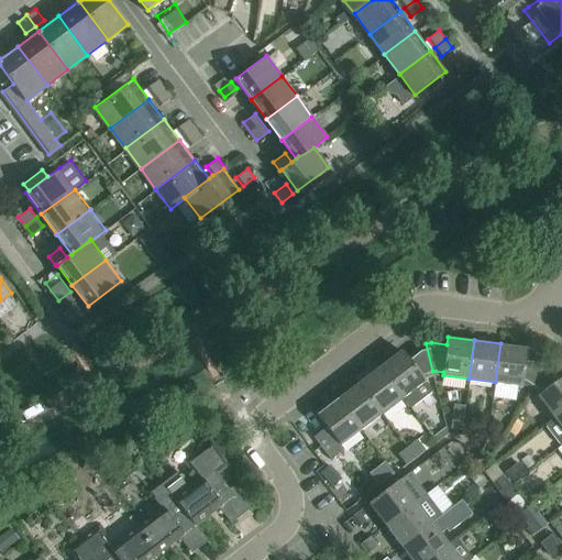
[(403,349),(381,365),(405,396),(411,406),(433,390),(425,377),(432,371),(426,343),(419,344),(407,354),(403,349)]
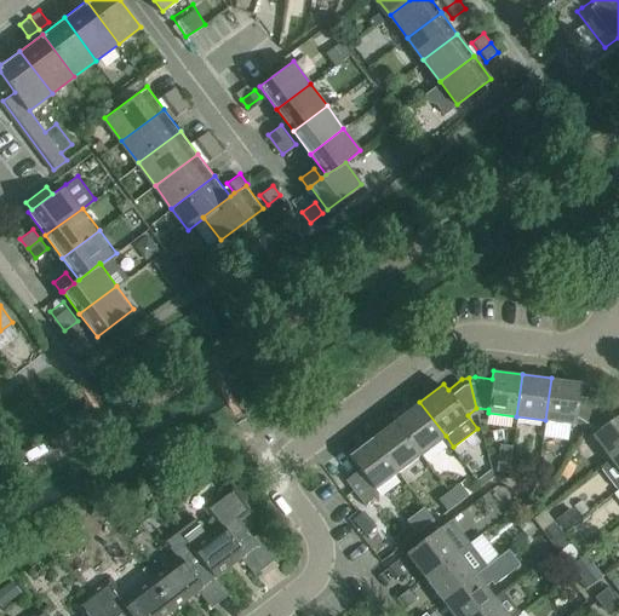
[(582,381),(551,378),(545,420),(575,424),(575,421),(586,422),(602,396),(597,392),(580,391),(582,381)]
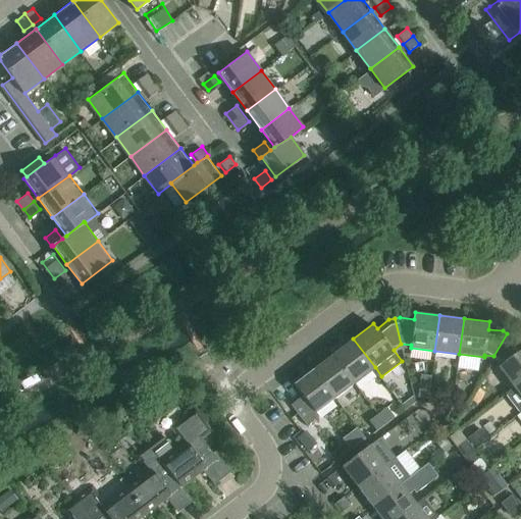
[(507,333),(493,356),(495,356),(501,364),(499,366),(513,385),(520,379),(520,347),(513,336),(507,333)]
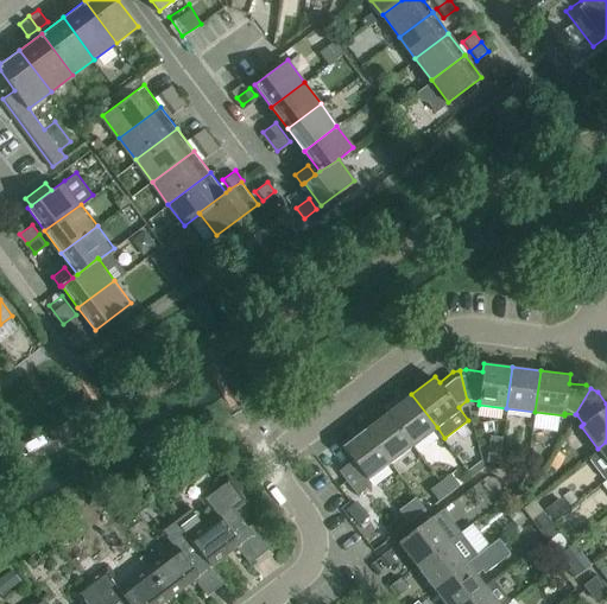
[(437,427),(411,394),(389,411),(415,445),(437,427)]
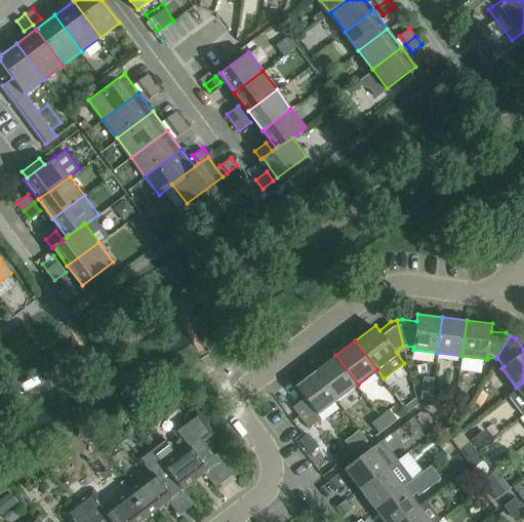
[(358,385),(335,355),(315,370),(338,399),(358,385)]
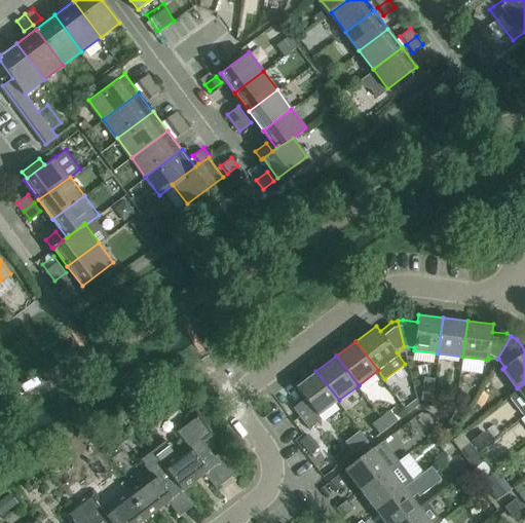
[(339,400),(315,371),(296,386),(305,398),(294,406),(309,427),(322,418),(319,415),(339,400)]
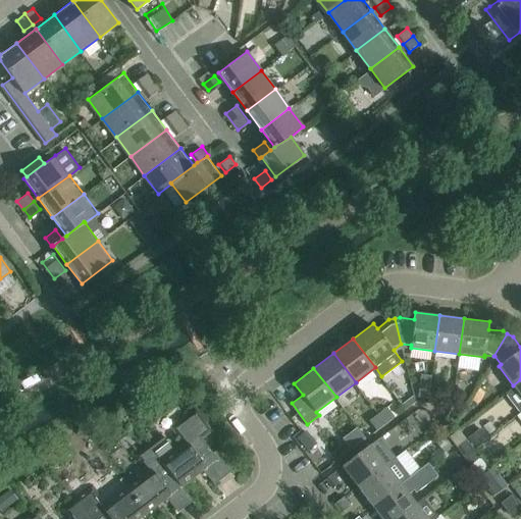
[(430,390),(428,401),(439,402),(441,391),(430,390)]
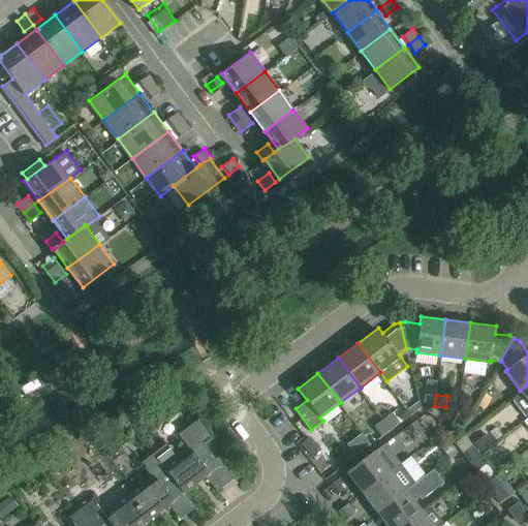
[(186,449),(177,456),(162,438),(151,446),(164,465),(184,491),(206,474),(217,490),(236,475),(219,455),(216,458),(205,443),(216,435),(209,427),(211,425),(199,409),(186,420),(188,422),(174,432),(186,449)]
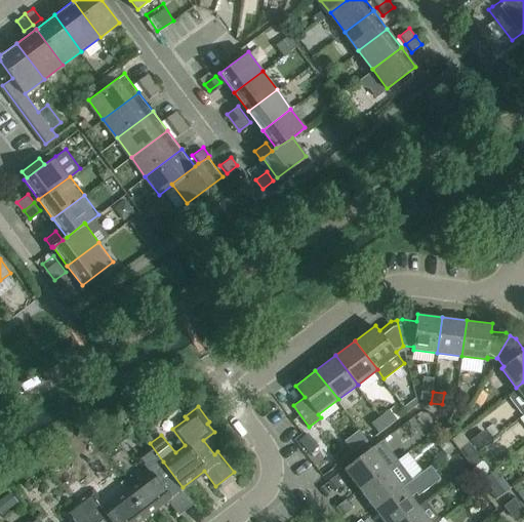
[(380,414),(388,424),(397,417),(390,408),(380,414)]
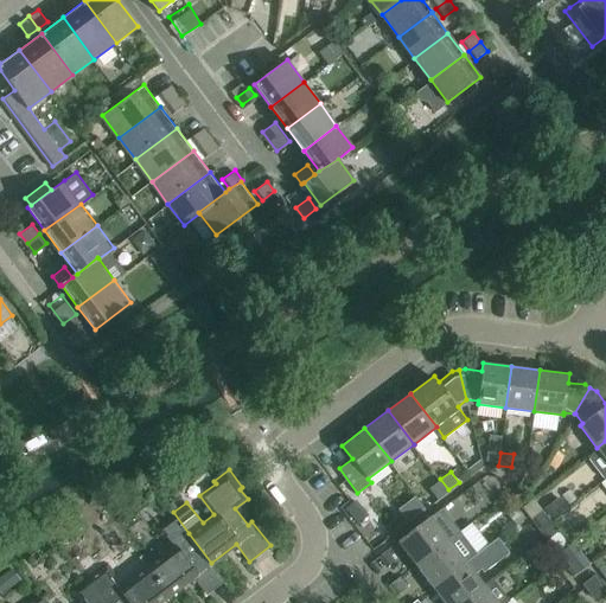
[(448,489),(440,479),(429,487),(438,498),(448,489)]
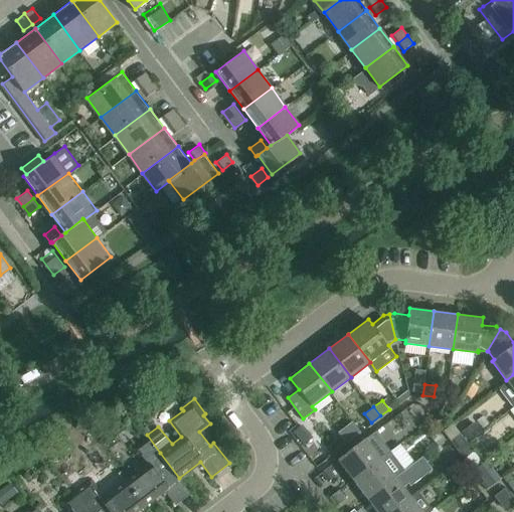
[(458,449),(467,441),(453,421),(443,430),(458,449)]
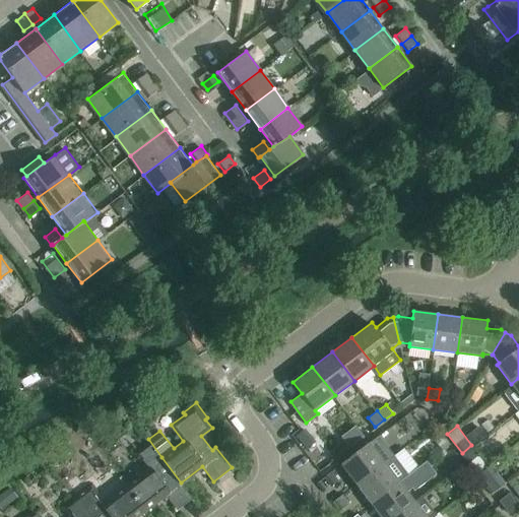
[(379,434),(370,442),(340,463),(355,483),(384,461),(394,454),(379,434)]
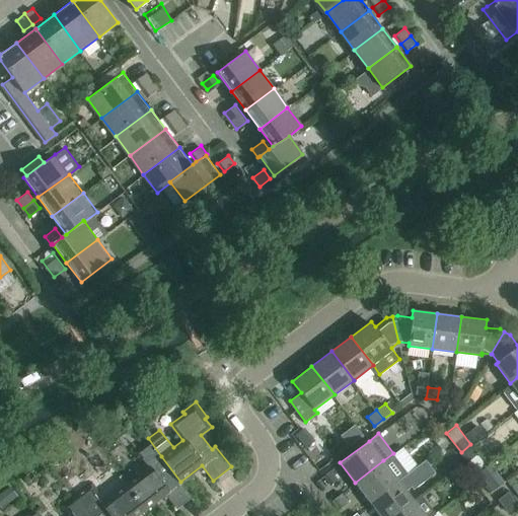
[(149,465),(126,484),(145,509),(165,493),(177,508),(192,497),(180,482),(161,456),(148,438),(132,450),(139,460),(143,457),(149,465)]
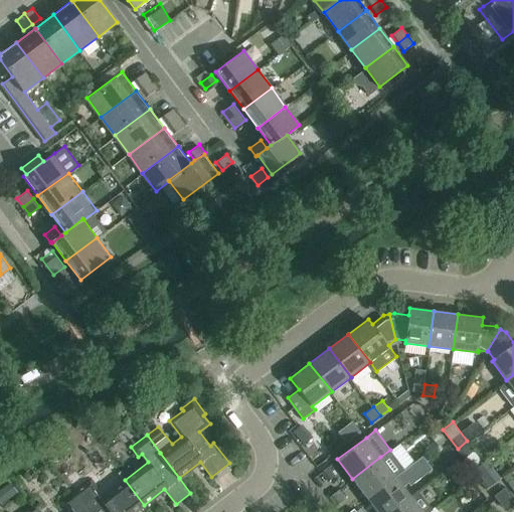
[(482,460),(467,441),(458,449),(472,468),(482,460)]
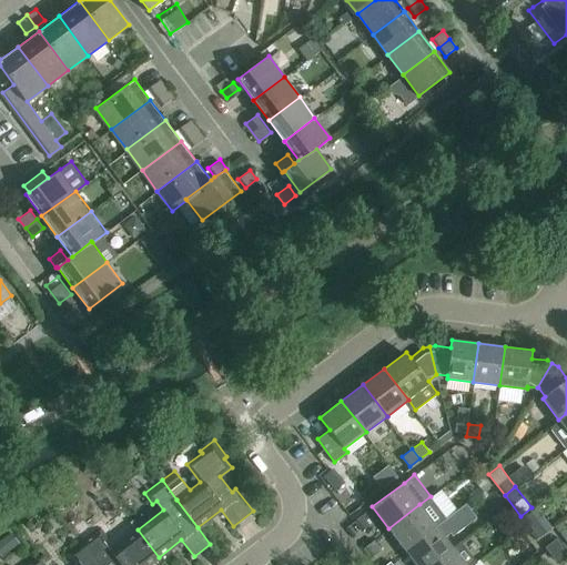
[(503,500),(489,507),(502,527),(515,518),(503,500)]
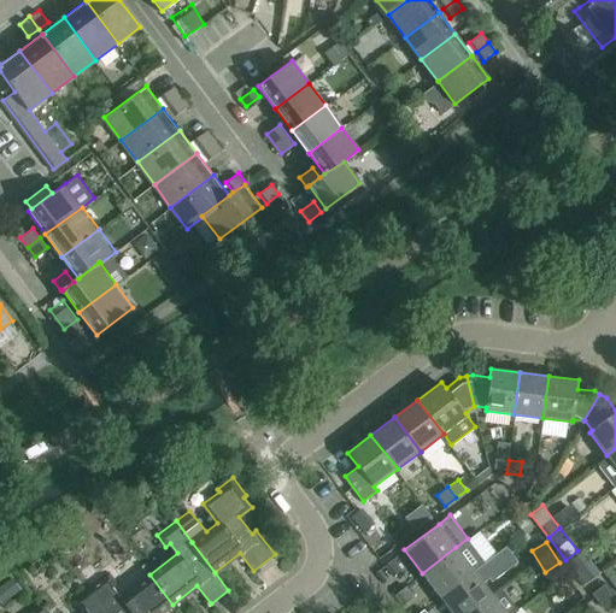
[(474,570),(456,547),(422,573),(440,595),(474,570)]
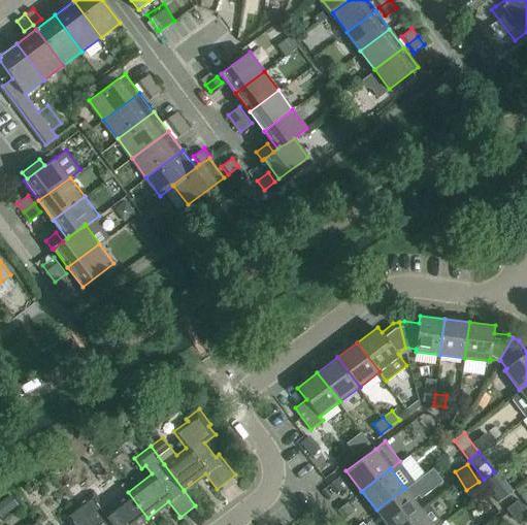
[(339,476),(329,483),(336,492),(347,485),(339,476)]
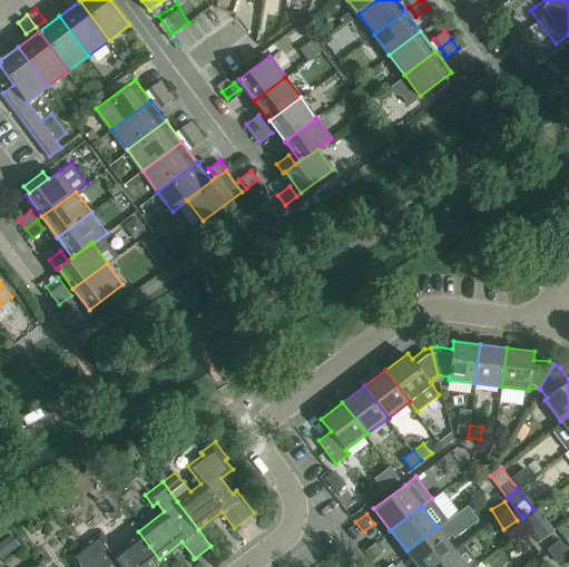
[(148,566),(159,559),(138,531),(116,548),(109,538),(114,535),(106,525),(84,541),(102,566),(148,566)]
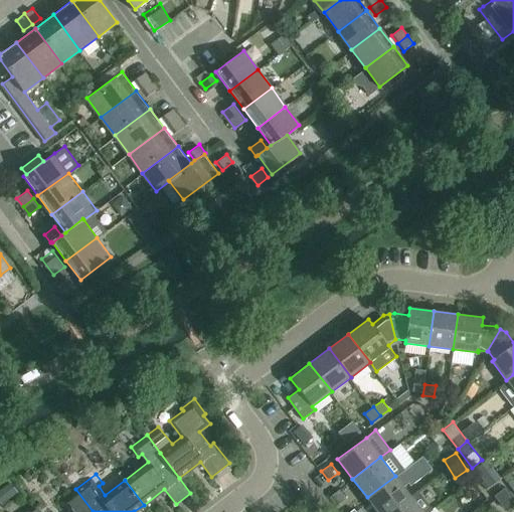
[(395,476),(367,497),(377,511),(387,511),(410,495),(395,476)]
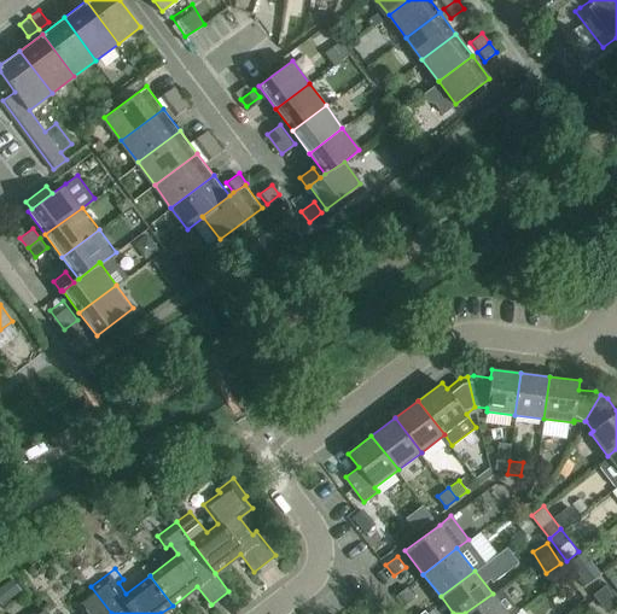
[(0,600),(1,603),(23,589),(13,577),(0,585),(0,600)]
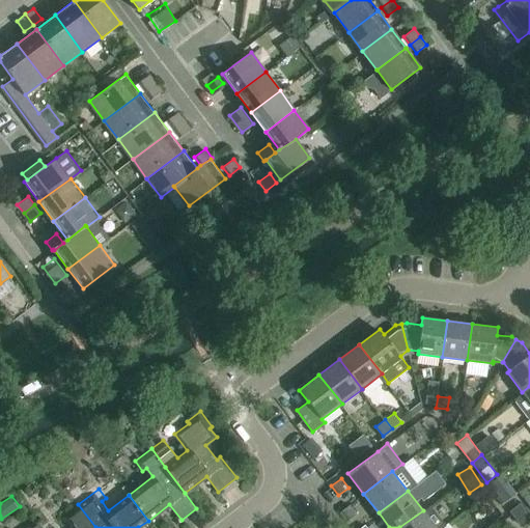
[(529,510),(521,498),(503,510),(514,527),(526,527),(529,525),(529,510)]
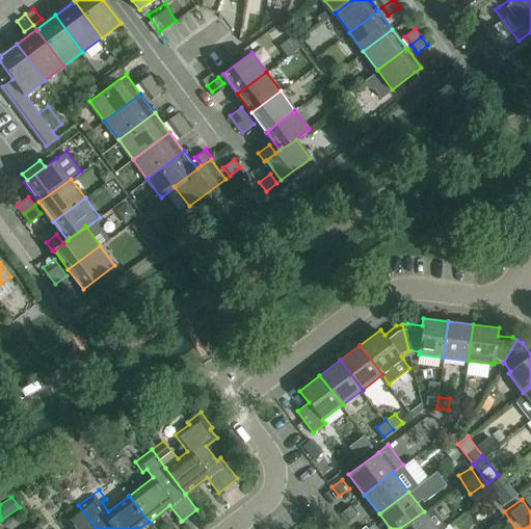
[(77,528),(96,528),(78,505),(61,518),(69,527),(74,524),(77,528)]
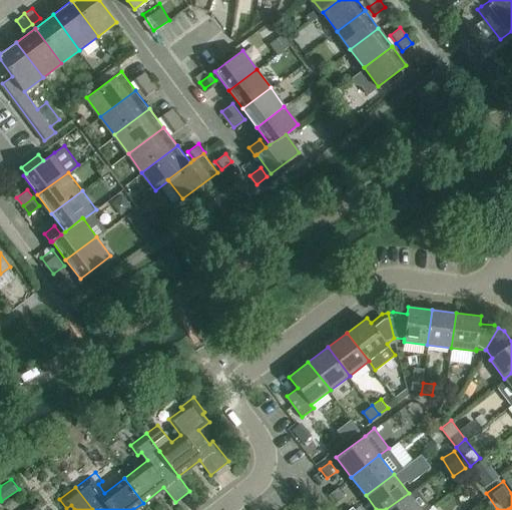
[(409,493),(386,509),(425,509),(430,506),(416,487),(409,493)]
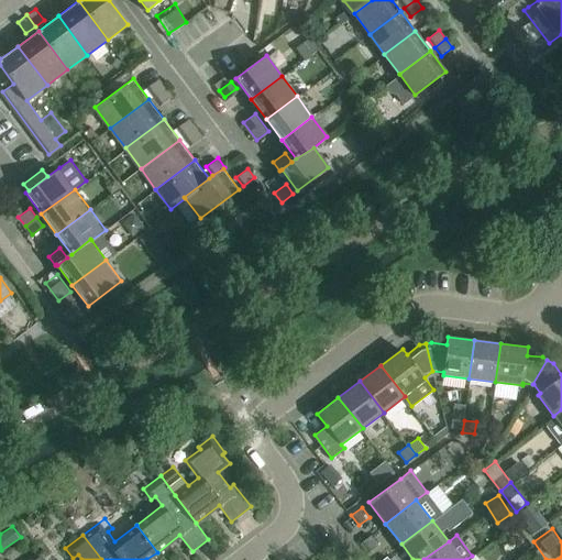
[(367,537),(361,542),(368,552),(375,547),(367,537)]
